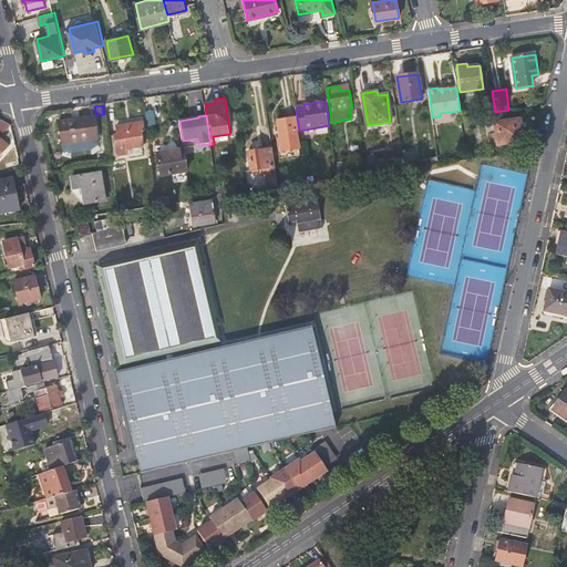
[(98,144),(93,116),(58,121),(62,145),(60,155),(69,158),(71,153),(90,150),(91,155),(101,148),(98,144)]
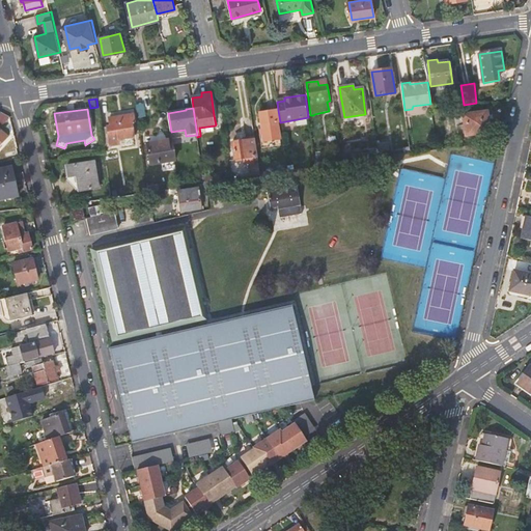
[(278,122),(280,122),(278,110),(259,113),(263,141),(280,138),(278,122)]
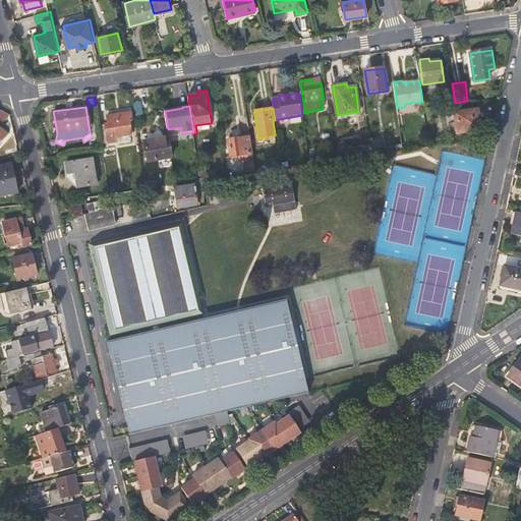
[(480,129),(477,109),(454,112),(457,133),(480,129)]
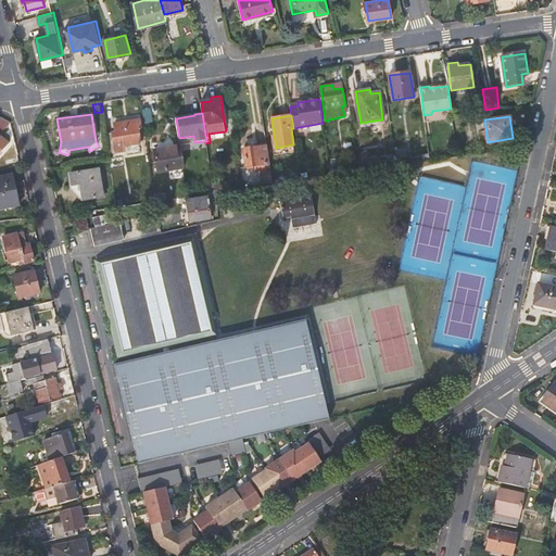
[(140,127),(140,121),(114,124),(115,131),(112,131),(115,152),(125,151),(124,146),(140,143),(138,128),(140,127)]
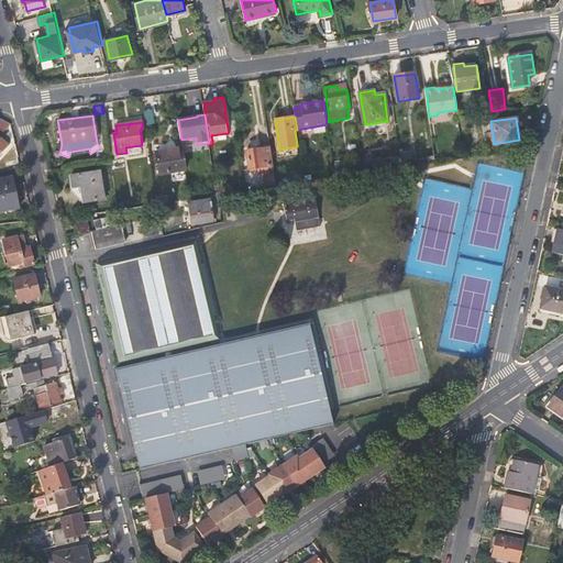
[(229,140),(228,133),(211,135),(212,142),(229,140)]
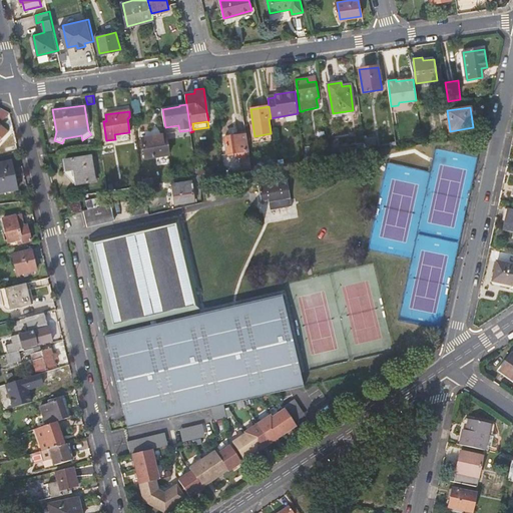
[(242,151),(248,150),(246,134),(225,137),(227,153),(235,152),(236,158),(242,157),(242,151)]
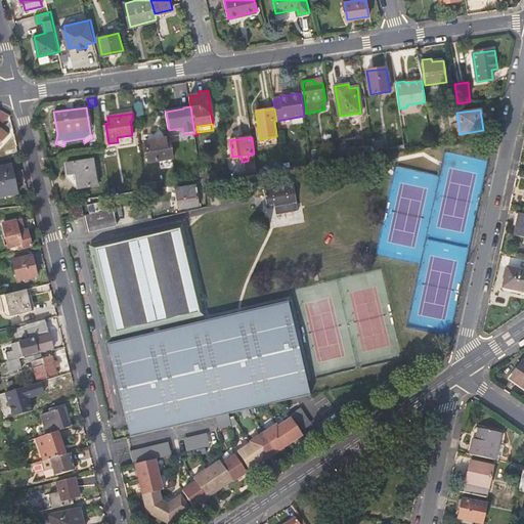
[(172,159),(169,139),(145,143),(148,162),(172,159)]
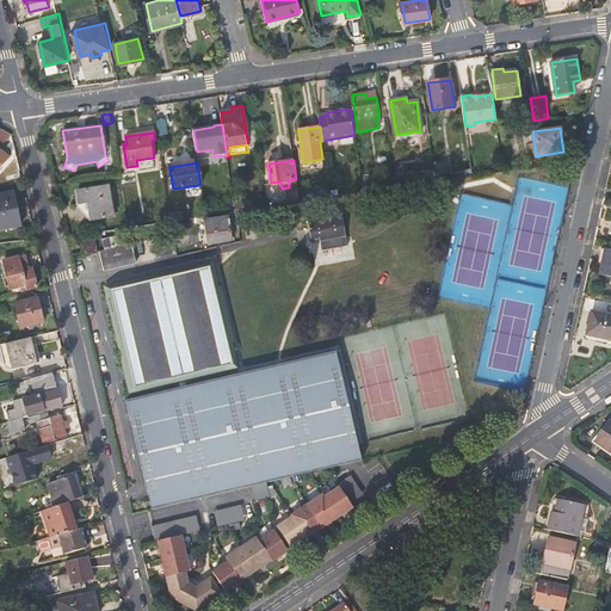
[(446,165),(433,166),(434,172),(436,181),(444,180),(443,173),(448,172),(446,165)]
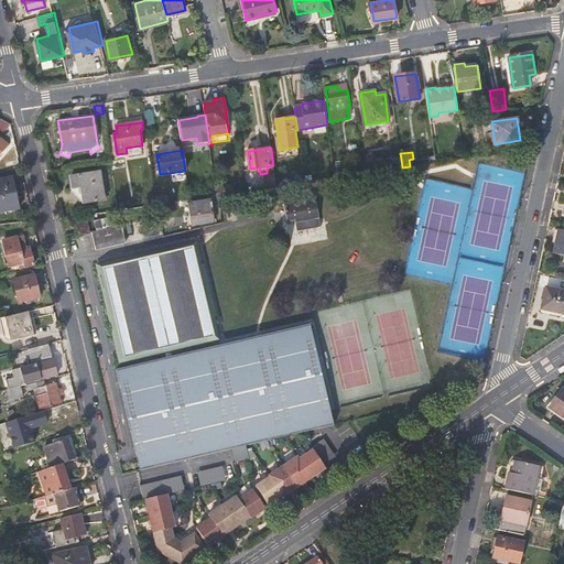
[(80,186),(84,203),(104,199),(99,172),(71,177),(73,187),(80,186)]
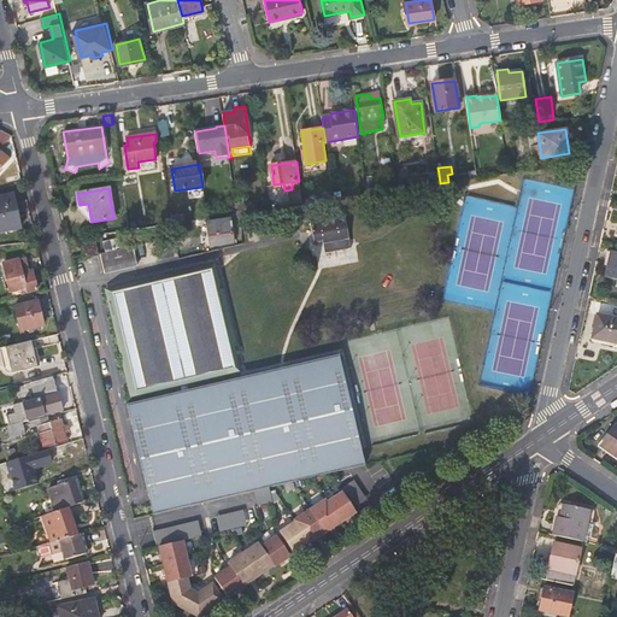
[(299,189),(289,192),(291,205),(301,203),(299,189)]
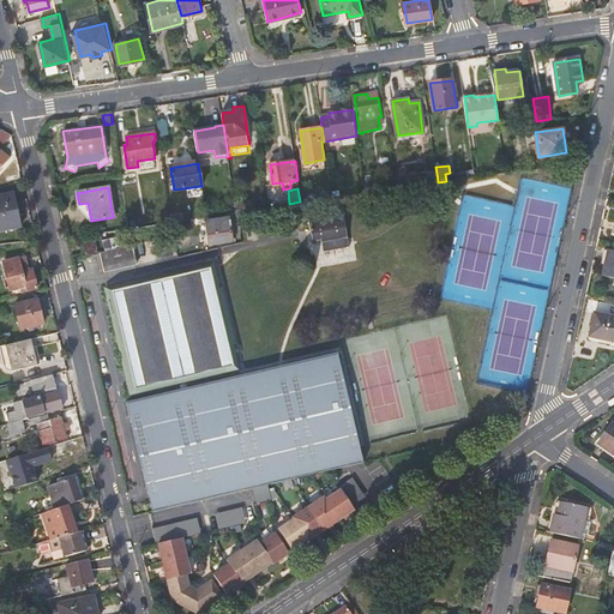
[(0,196),(0,230),(20,227),(13,193),(0,196)]
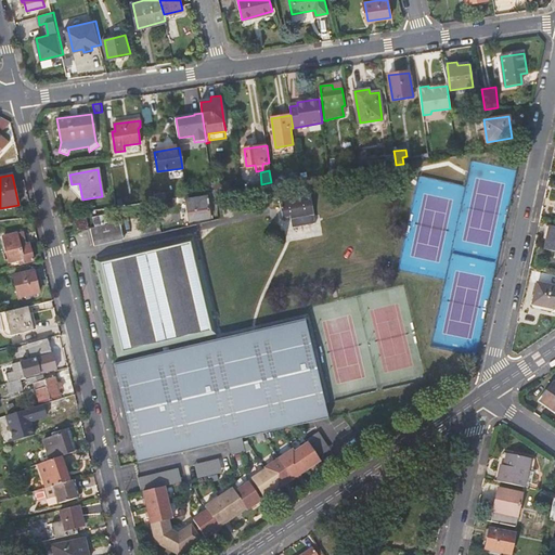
[(231,181),(213,184),(214,191),(232,189),(231,181)]
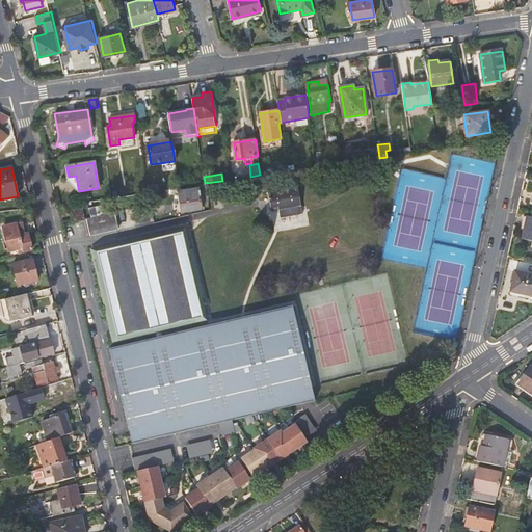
[(69,177),(79,191),(76,176),(69,177)]
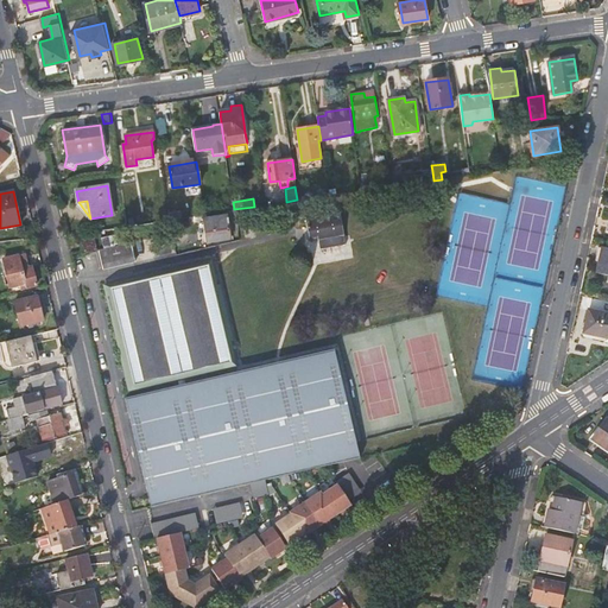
[(238,230),(234,209),(227,211),(227,217),(203,221),(207,242),(230,239),(229,232),(228,221),(232,220),(234,230),(238,230)]
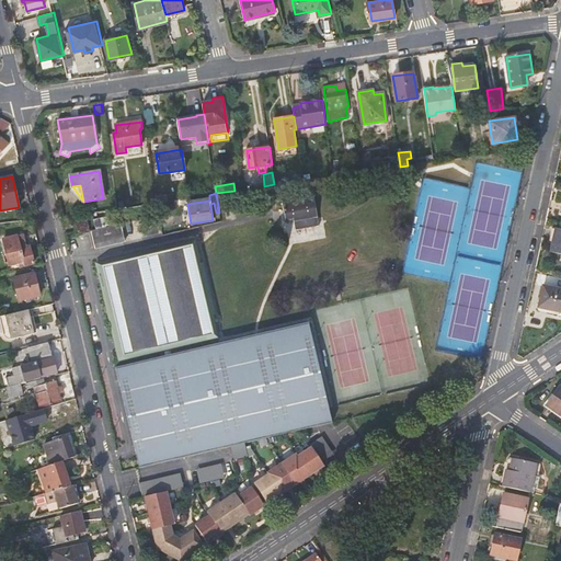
[(224,194),(226,210),(235,209),(232,193),(224,194)]
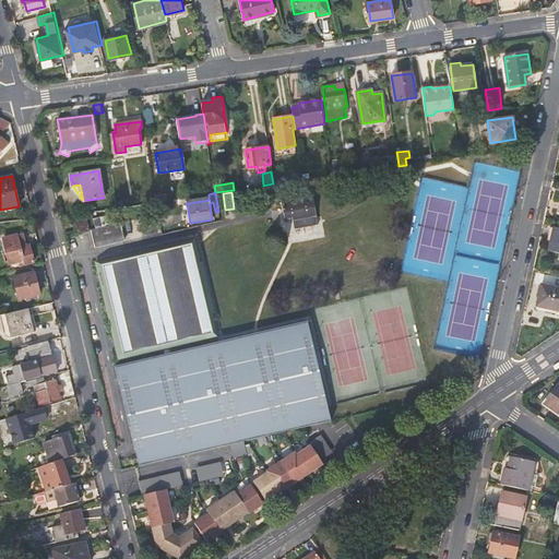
[(318,223),(312,192),(281,198),(282,209),(285,222),(293,219),(294,227),(318,223)]
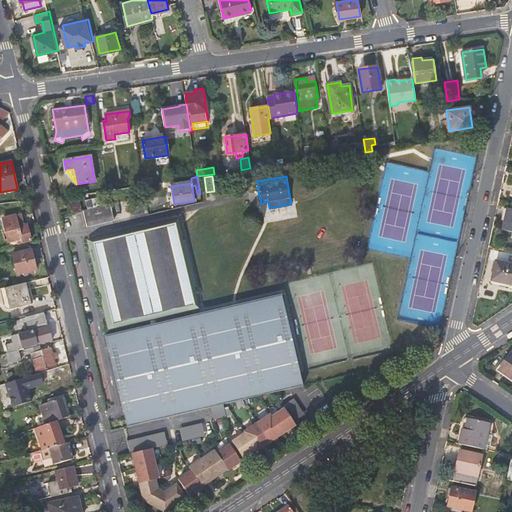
[(83,211),(87,226),(114,219),(110,204),(101,206),(99,198),(85,201),(87,210),(83,211)]
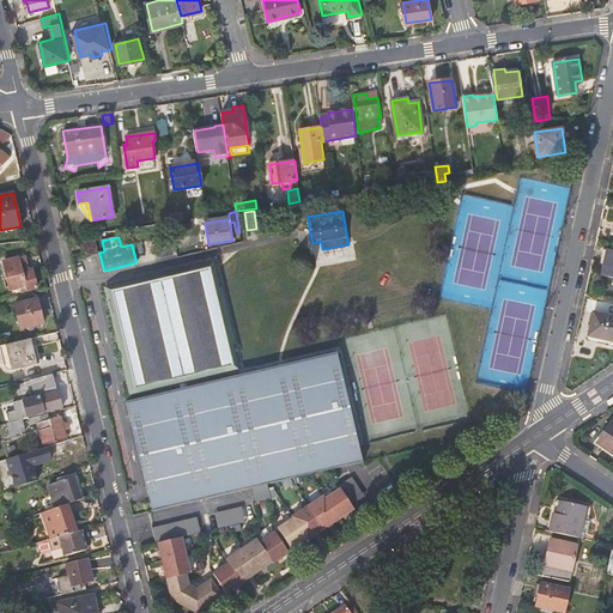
[(97,253),(93,242),(83,244),(85,256),(97,253)]
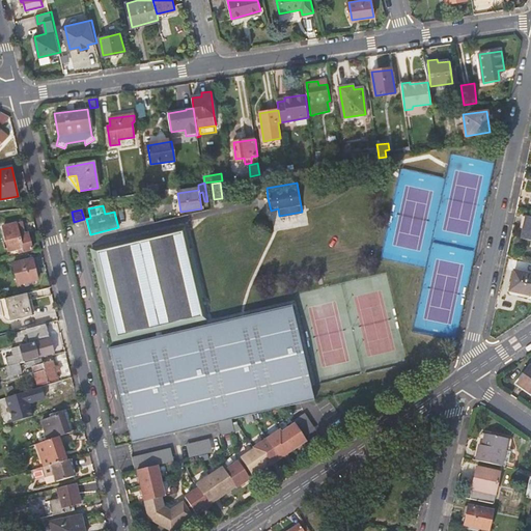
[(530,240),(530,217),(527,217),(522,239),(530,240)]
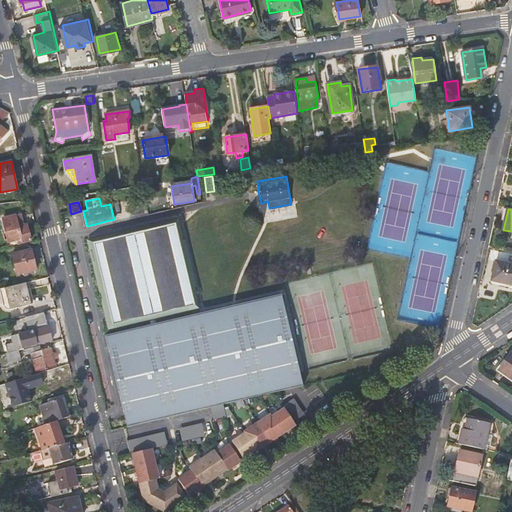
[(2,218),(8,242),(20,239),(21,243),(30,240),(27,226),(19,228),(16,215),(2,218)]
